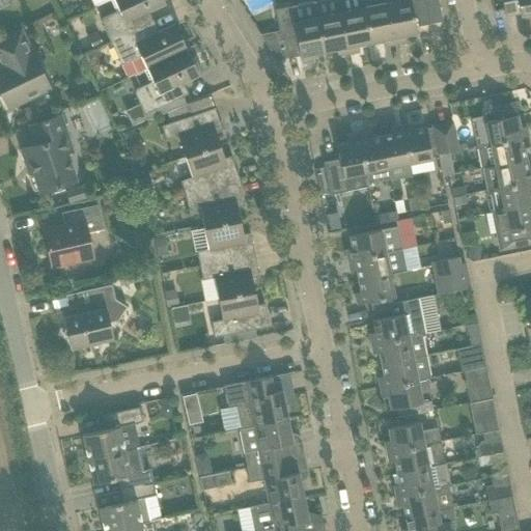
[(165,3),(163,0),(109,0),(115,12),(102,19),(101,22),(110,43),(148,25),(143,14),(165,3)]
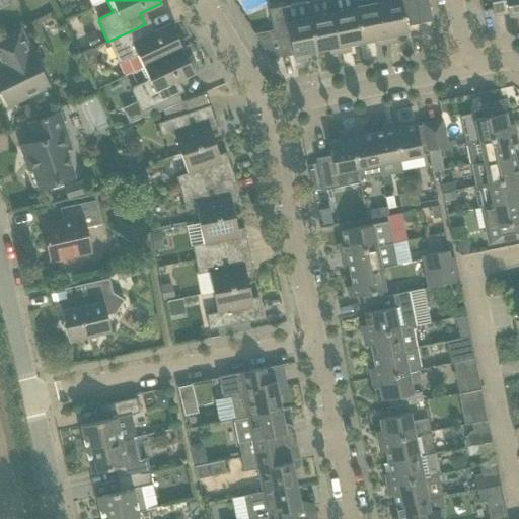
[(416,0),(376,0),(377,3),(385,44),(396,42),(395,35),(408,32),(406,26),(421,23),(416,0)]
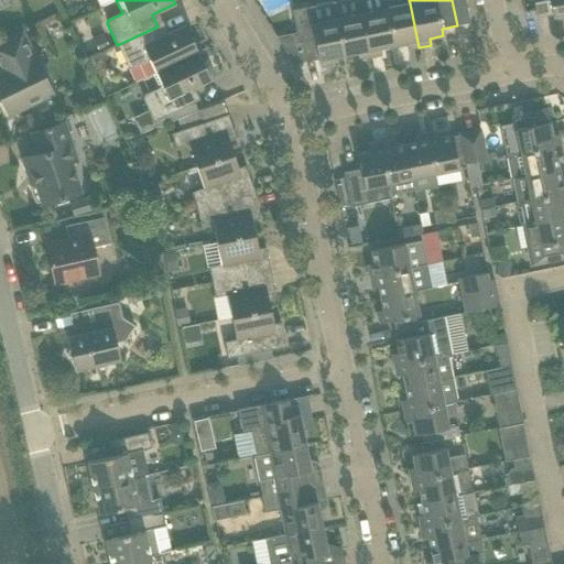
[(563,18),(563,0),(532,0),(537,17),(552,13),(553,20),(563,18)]
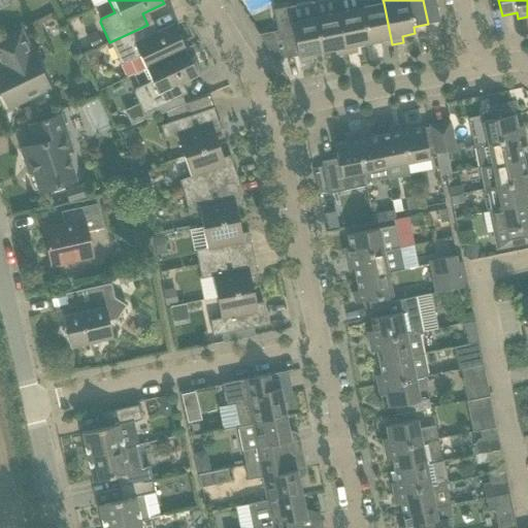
[(392,44),(384,3),(361,8),(368,42),(381,40),(382,46),(392,44)]
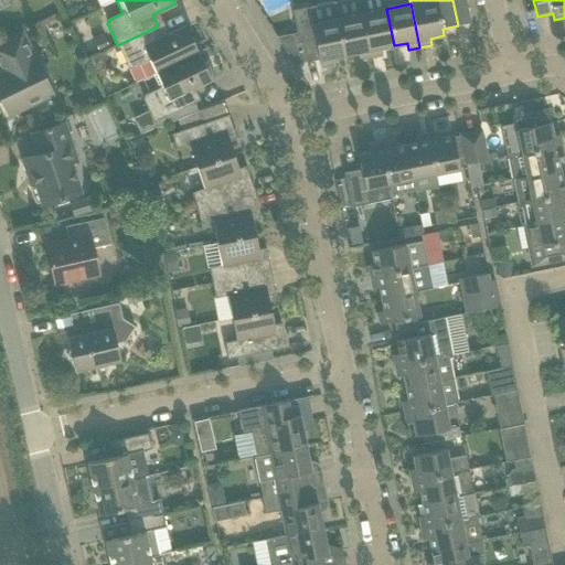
[(344,55),(337,19),(313,23),(310,7),(292,10),(297,33),(300,33),(306,62),(319,59),(321,67),(333,65),(331,59),(344,55)]
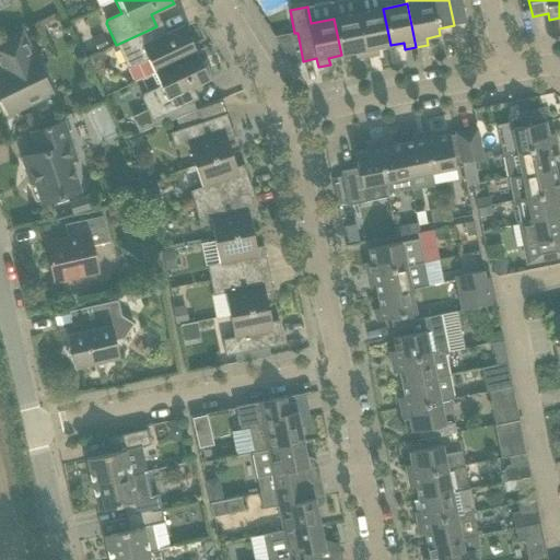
[(391,45),(383,9),(359,13),(368,57),(378,55),(377,48),(391,45)]
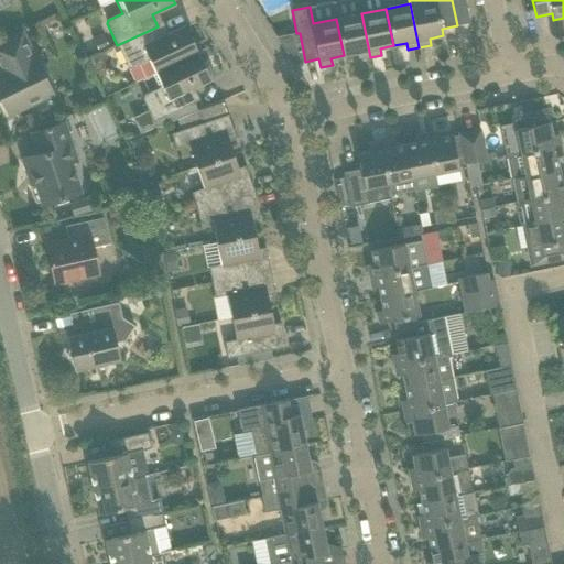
[(370,57),(361,13),(336,19),(344,55),(357,53),(358,60),(370,57)]
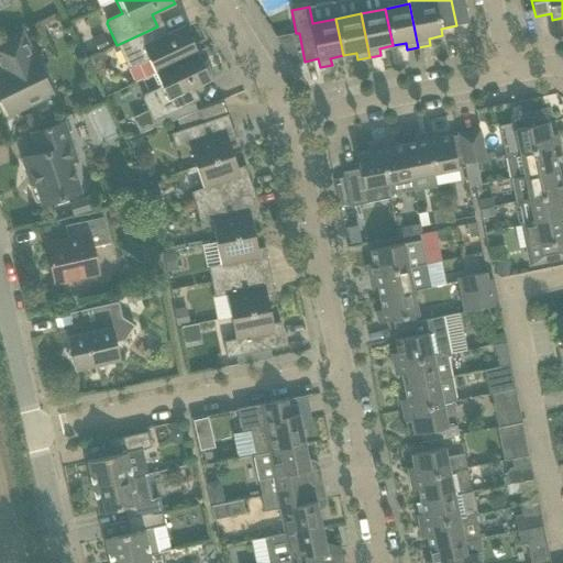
[(163,37),(157,26),(117,45),(128,67),(131,68),(145,62),(152,75),(198,53),(186,26),(163,37)]
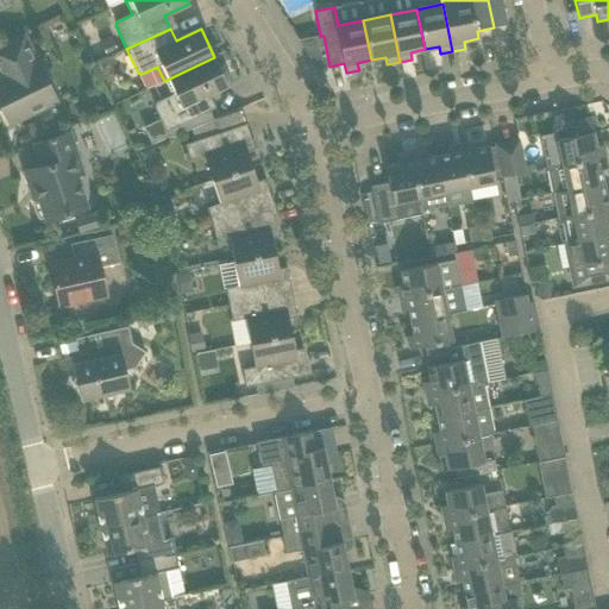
[(24,35),(10,41),(0,45),(0,75),(2,79),(0,79),(0,110),(4,112),(10,124),(57,101),(37,62),(24,35)]
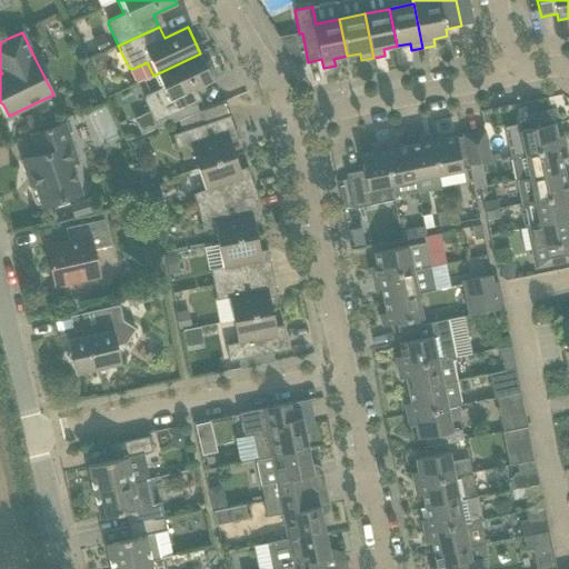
[(213,80),(200,53),(153,76),(160,89),(145,96),(143,99),(155,122),(196,103),(190,91),(213,80)]
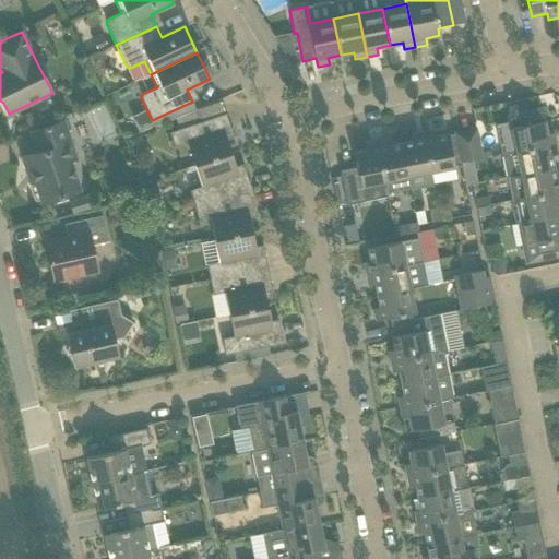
[(521,126),(511,128),(515,152),(556,143),(554,132),(547,133),(542,108),(528,110),(518,113),(521,126)]
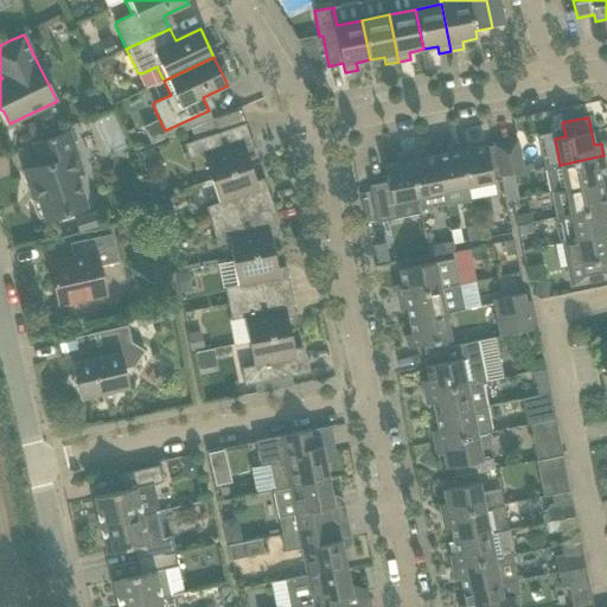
[(246,123),(223,131),(184,145),(190,161),(203,157),(211,179),(251,166),(246,151),(254,148),(246,123)]
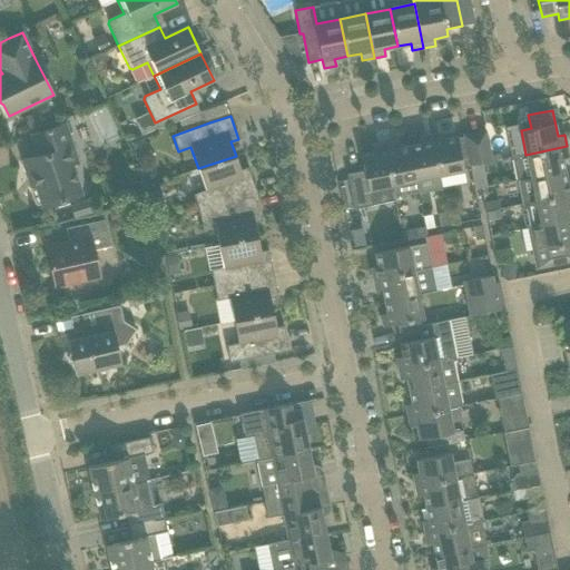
[(78,164),(74,150),(66,125),(52,128),(31,136),(38,156),(22,161),(31,187),(36,186),(42,206),(64,199),(81,194),(72,166),(78,164)]
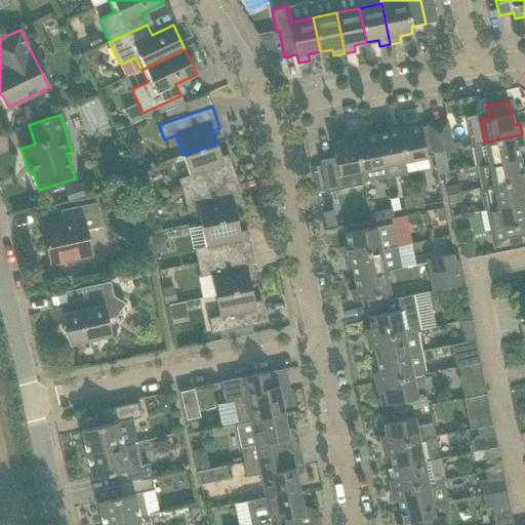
[(427,125),(431,145),(433,153),(442,151),(452,149),(451,140),(447,121),(427,125)]
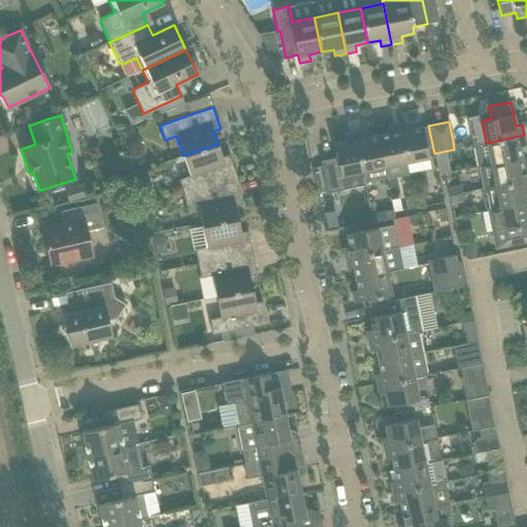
[(409,123),(398,125),(407,163),(428,157),(422,127),(411,129),(409,123)]
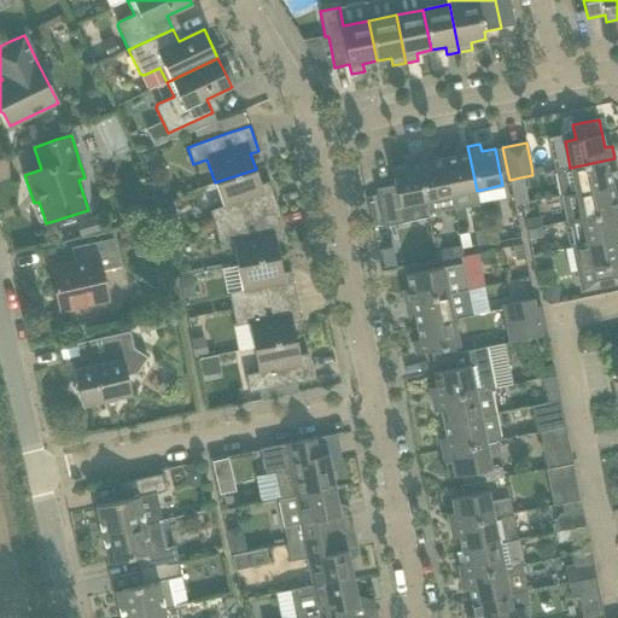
[(477,191),(467,146),(455,149),(458,156),(443,158),(452,196),(477,191)]
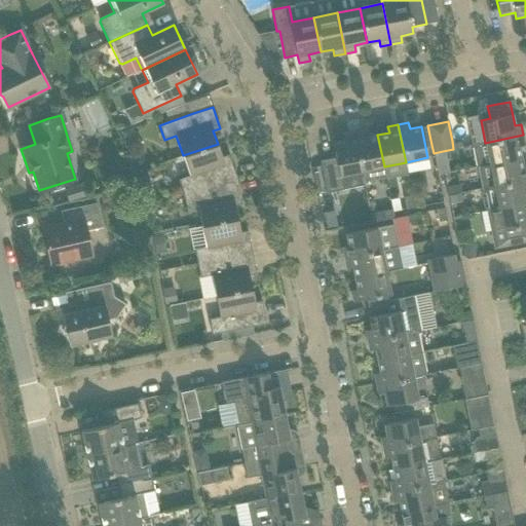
[(384,166),(377,135),(366,138),(365,132),(354,134),(365,182),(386,178),(384,166)]
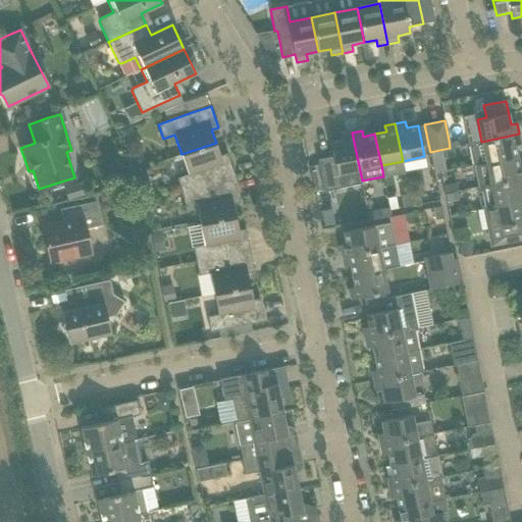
[(362,180),(352,133),(342,135),(343,141),(331,143),(333,156),(318,159),(324,191),(328,191),(362,184),(362,180)]
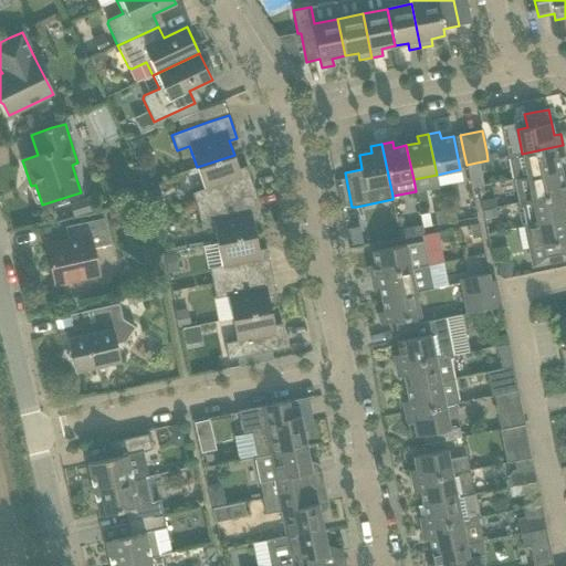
[(565,156),(563,145),(522,154),(512,155),(507,156),(513,179),(516,179),(527,177),(561,170),(558,157),(565,156)]
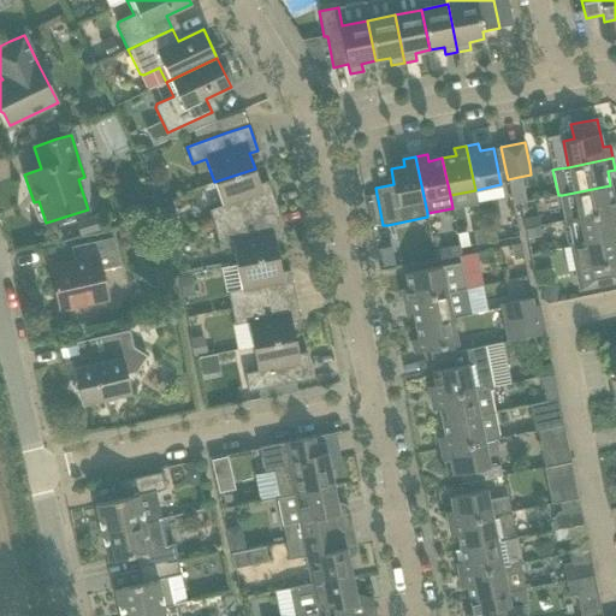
[(260,184),(255,169),(214,182),(223,206),(209,211),(214,226),(278,209),(268,182),(260,184)]
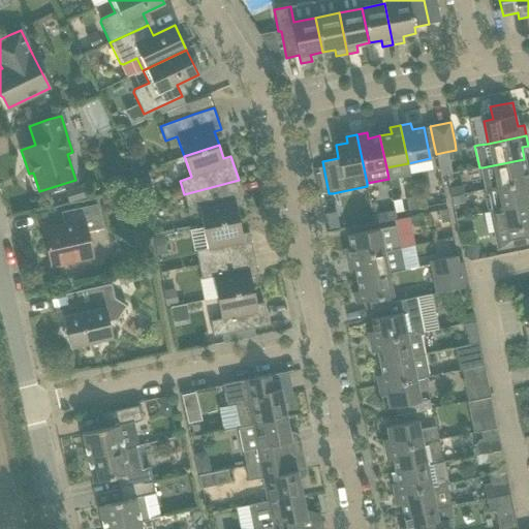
[(449,174),(445,152),(436,154),(440,176),(449,174)]
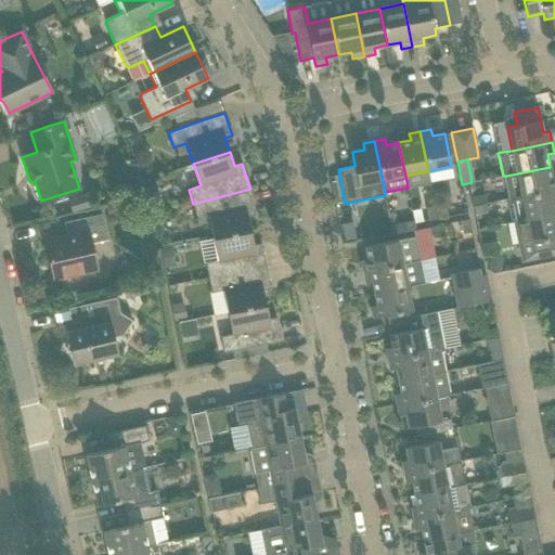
[(554,178),(553,179),(550,167),(517,173),(506,176),(511,198),(521,196),(554,189),(554,178)]
